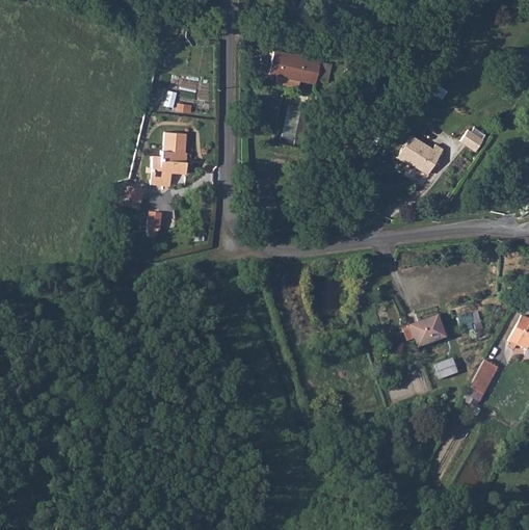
[(320,64),(274,54),(272,59),(269,77),(315,87),(316,82),(320,64)]
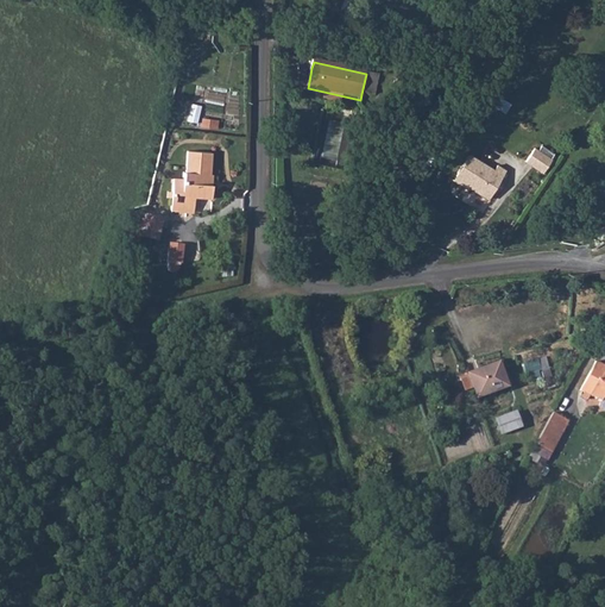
[(366,95),(372,97),(377,76),(371,75),(366,95)]
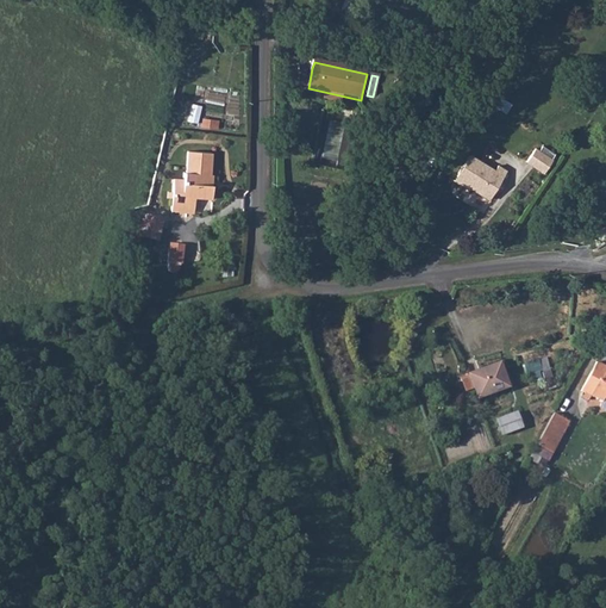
[(511,116),(516,105),(498,98),(494,109),(511,116)]
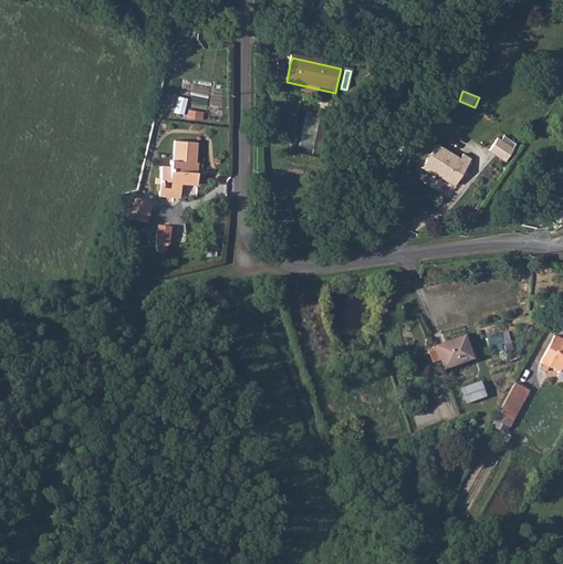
[(176,114),(187,116),(190,100),(178,97),(176,114)]
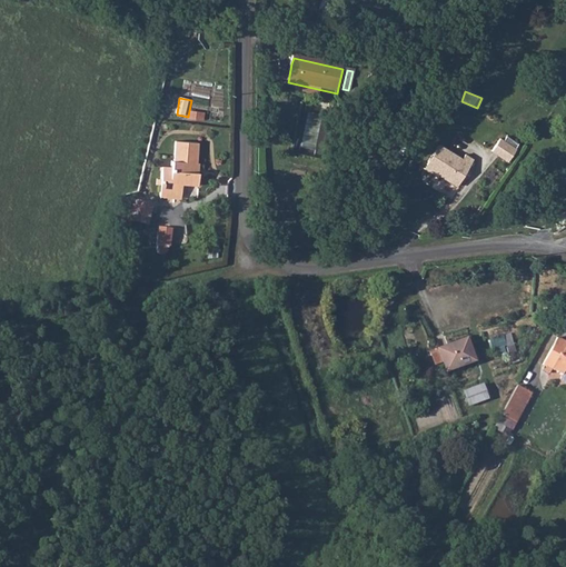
[(367,107),(366,115),(379,118),(381,109),(367,107)]
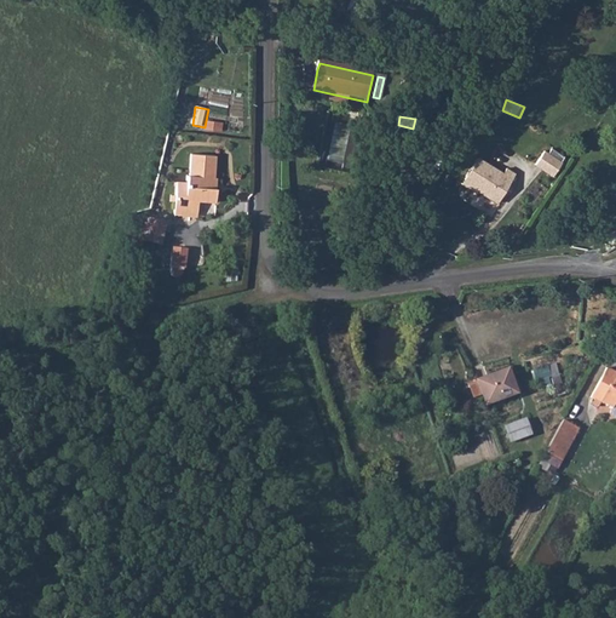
[(330,161),(345,166),(355,129),(339,125),(330,161)]
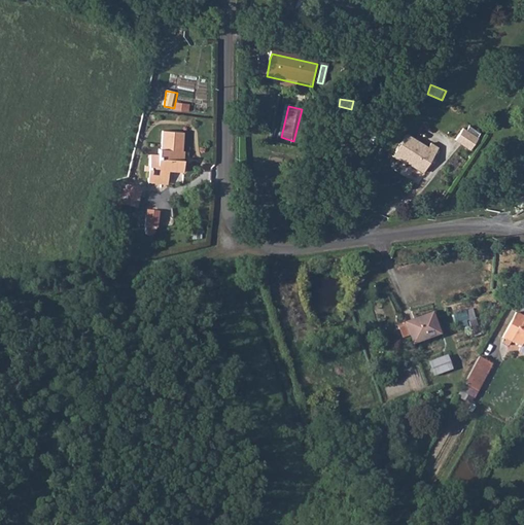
[(457,140),(458,141),(465,129),(464,128),(457,140)]
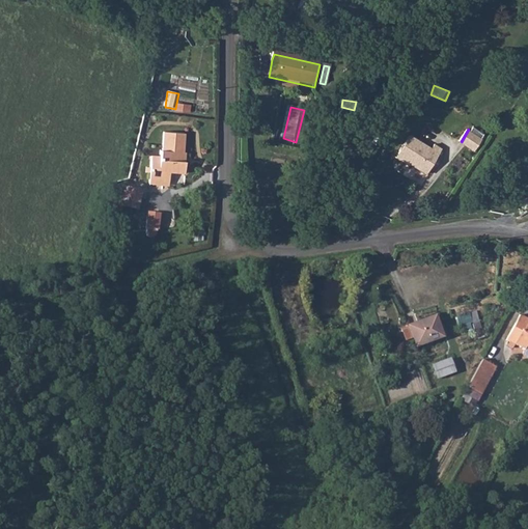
[(483,139),(469,130),(462,142),(476,150),(483,139)]
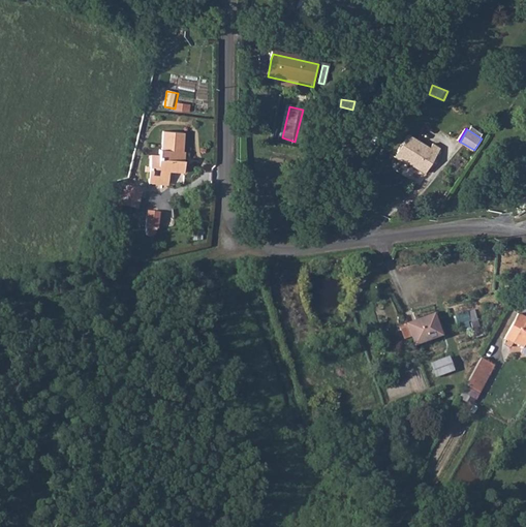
[(184,133),(163,130),(160,148),(159,148),(158,154),(150,153),(146,180),(160,183),(162,169),(181,174),(184,161),(178,160),(179,152),(181,153),(184,133)]
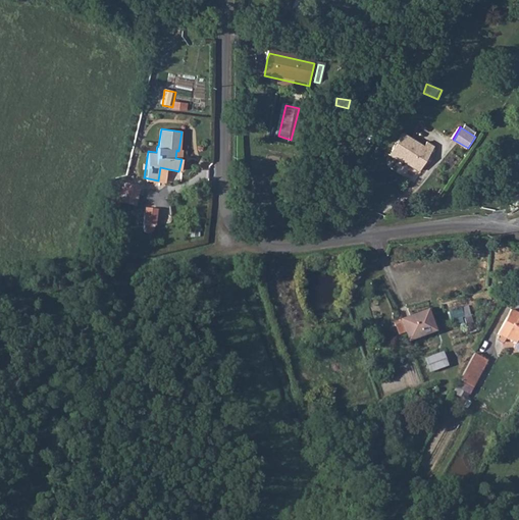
[(406,158),(405,160),(420,169),(434,146),(429,142),(426,146),(405,133),(394,151),(406,158)]
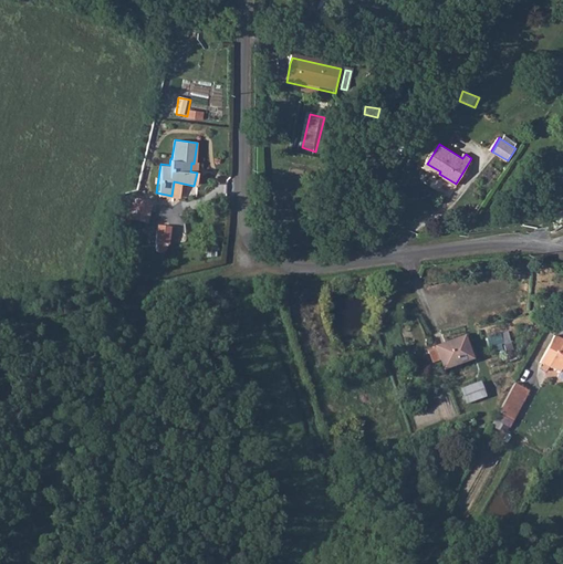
[(473,159),(471,158),(456,184),(458,185),(473,159)]
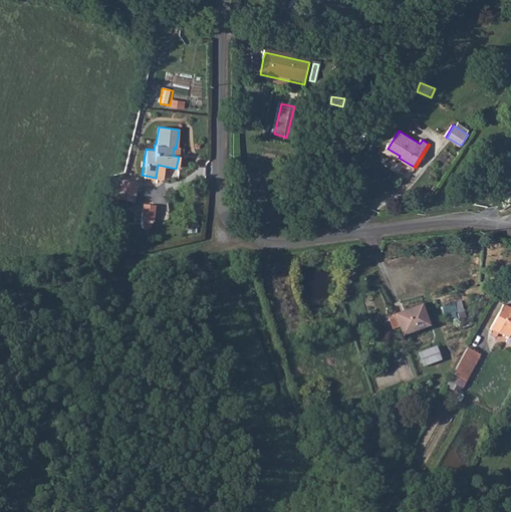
[(386,152),(398,160),(399,158),(400,156),(388,149),(386,152)]
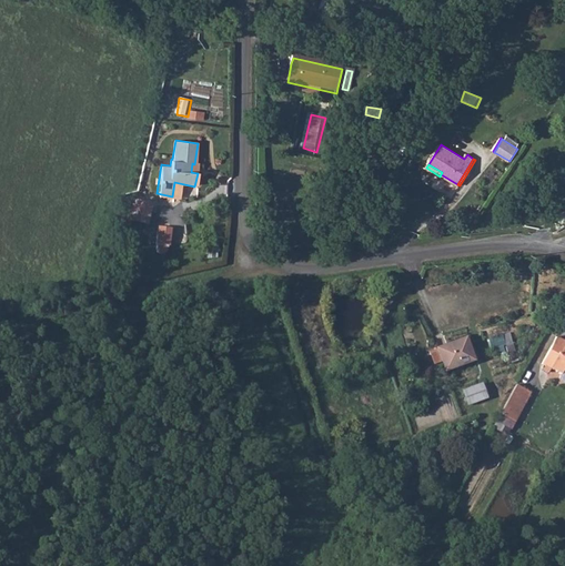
[(138,196),(135,203),(134,211),(151,214),(154,201),(138,196)]
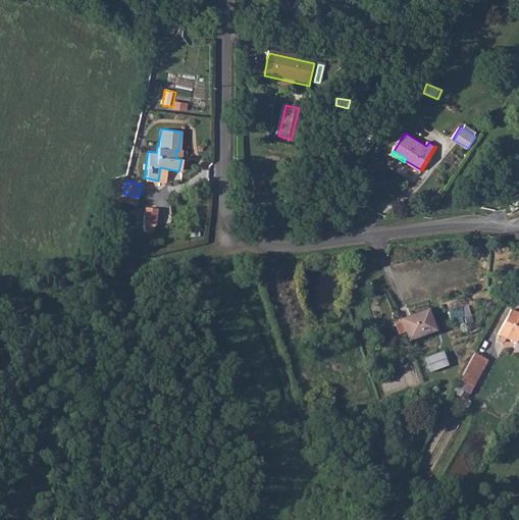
[(112,199),(121,201),(123,194),(124,187),(115,185),(112,199)]
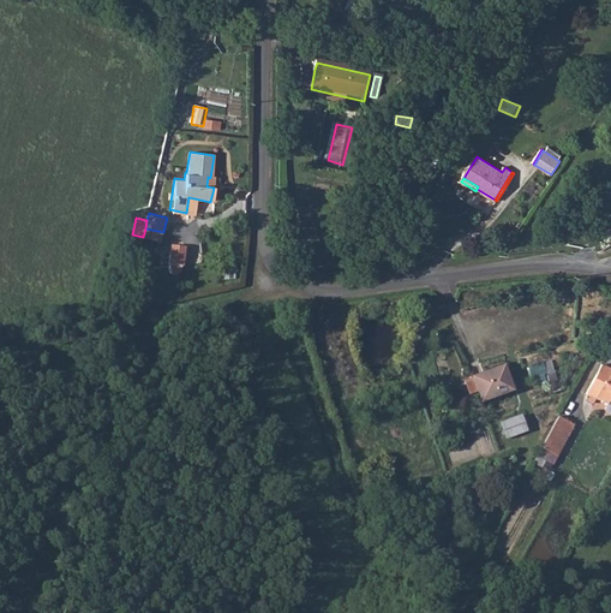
[(163,232),(145,228),(143,237),(162,242),(163,232)]
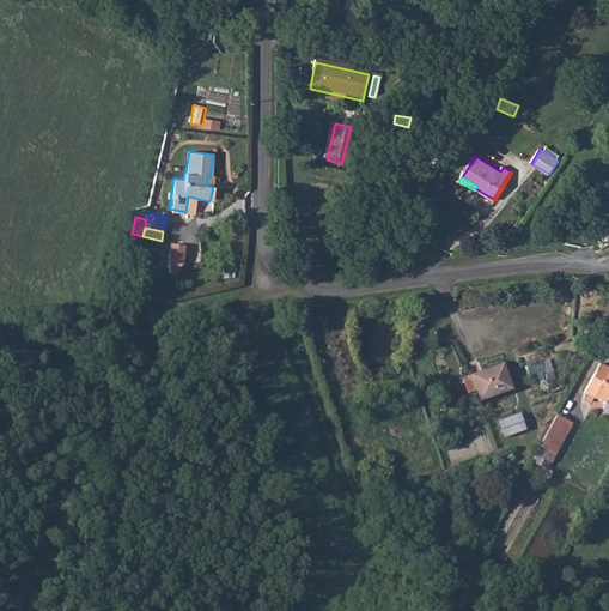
[(169,262),(183,265),(186,244),(172,243),(169,262)]
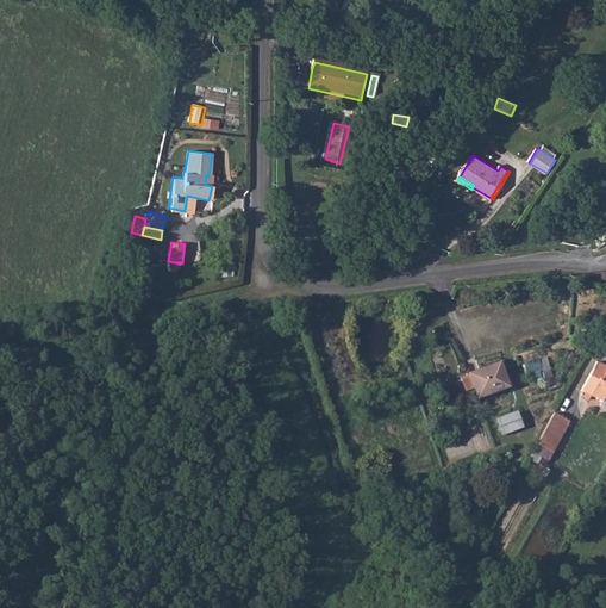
[(523,366),(526,376),(541,371),(537,361),(523,366)]
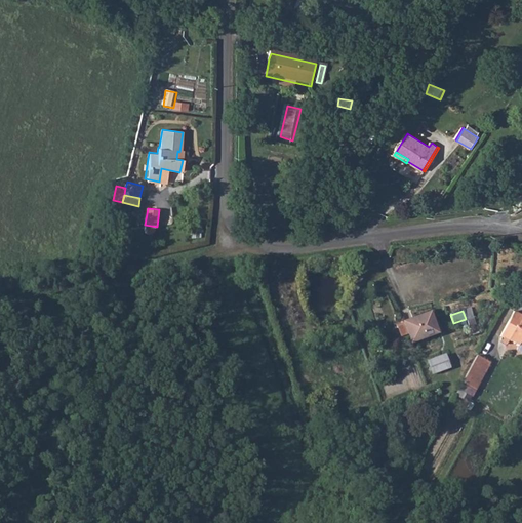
[(405,333),(409,344),(436,334),(428,313),(395,325),(399,335),(405,333)]
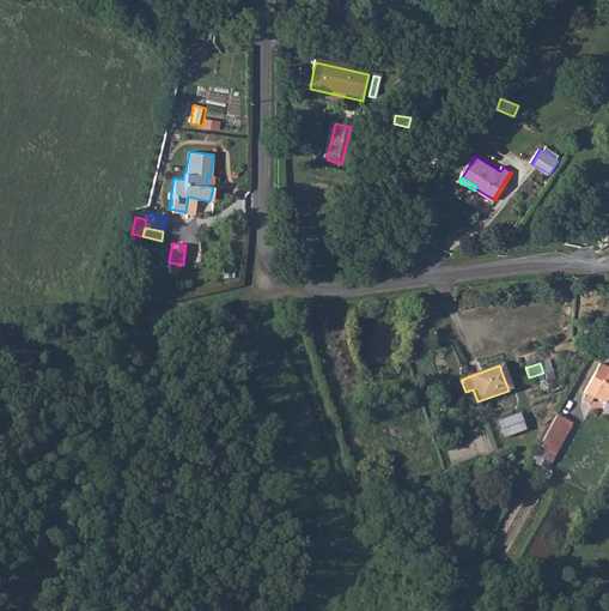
[(604,404),(608,405),(608,373),(597,367),(582,395),(588,399),(602,407),(604,404)]
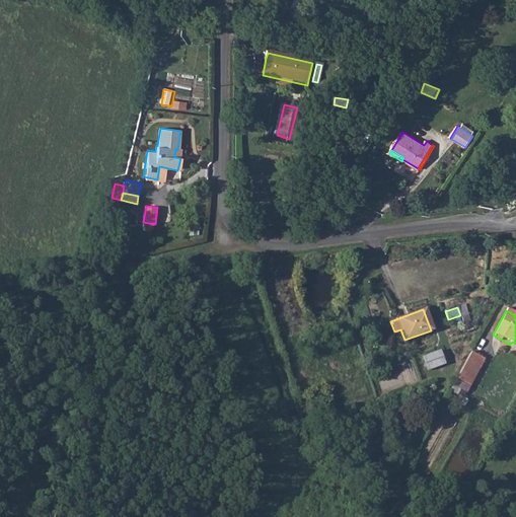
[(420,358),(424,371),(443,365),(438,352),(420,358)]
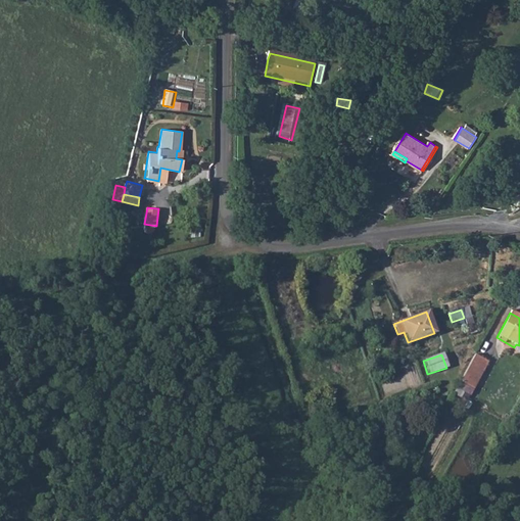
[(466,368),(457,383),(471,390),(480,375),(475,372),(480,362),(472,357),(466,368)]
